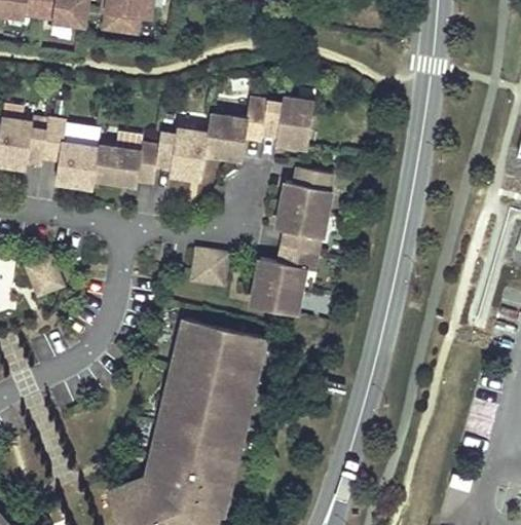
[(85,30),(89,0),(0,0),(0,16),(26,21),(27,20),(53,24),(53,25),(85,30)]
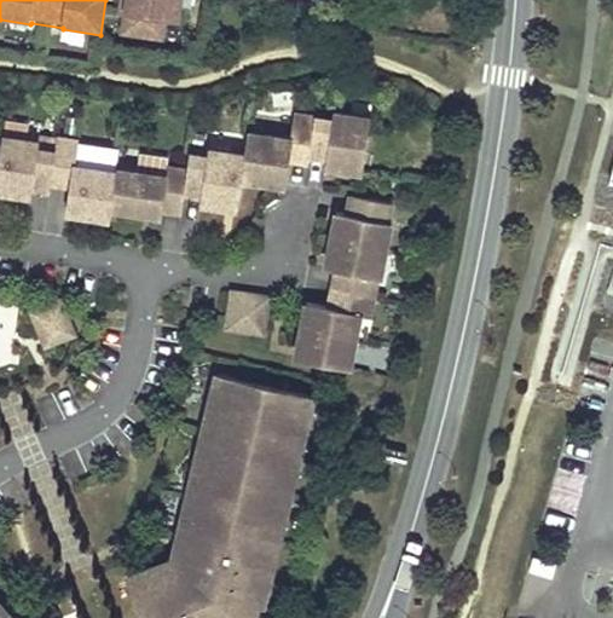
[(129,0),(126,32),(163,38),(166,19),(179,22),(181,0),(129,0)]
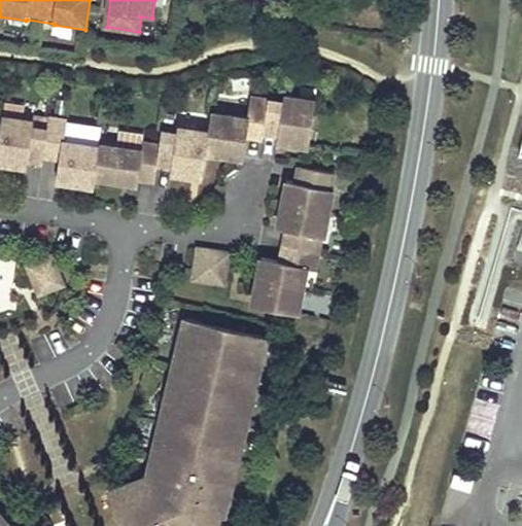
[(99,145),(99,147),(63,142),(66,120),(48,118),(46,130),(32,128),(33,121),(2,117),(1,125),(0,125),(0,164),(26,168),(27,161),(42,163),(43,158),(44,158),(44,151),(60,153),(56,181),(94,187),(95,178),(137,184),(138,179),(154,181),(157,165),(172,167),(171,174),(202,178),(205,153),(242,159),(246,131),(278,135),(277,142),(308,146),(314,101),(284,96),(283,102),(250,98),(247,118),(211,113),(208,132),(177,128),(176,134),(162,132),(160,146),(142,143),(141,150),(99,145)]
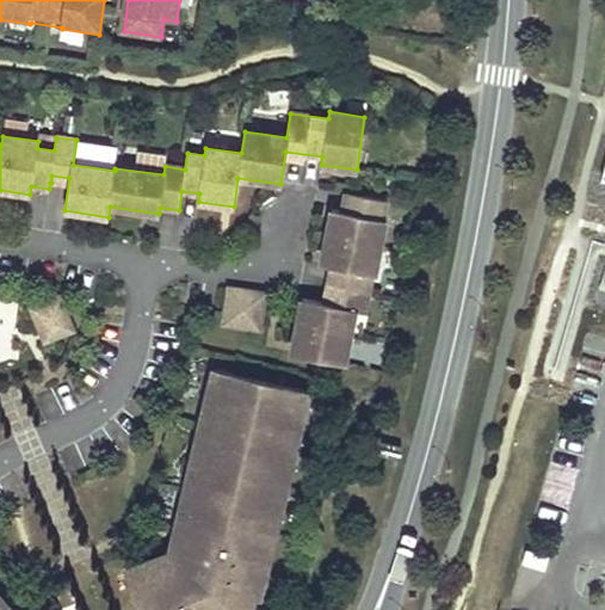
[(375,273),(386,220),(383,219),(387,201),(350,193),(345,211),(332,209),(322,264),(331,265),(335,266),(332,284),(332,287),(328,303),(323,303),(303,299),(292,353),(346,364),(356,310),(365,312),(372,273),(375,273)]
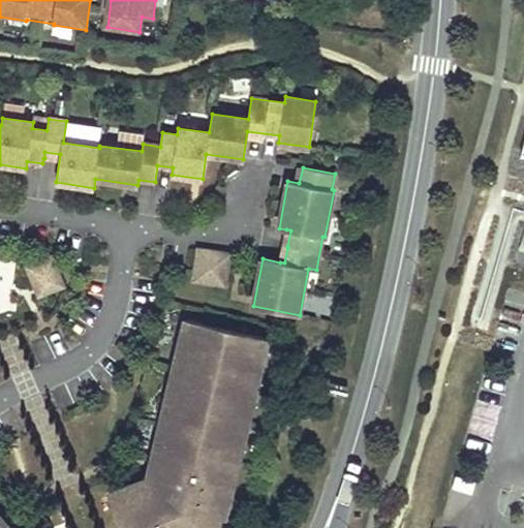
[(290,230),(286,229),(280,262),(284,262),(287,248),(287,246),(290,230)]
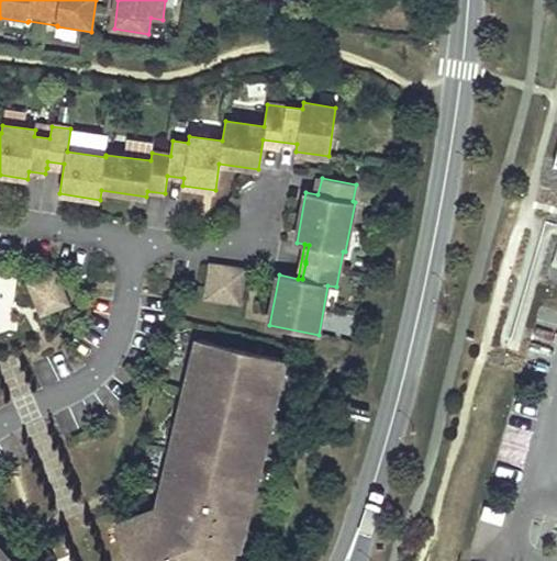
[(240,303),(244,270),(211,266),(207,299),(240,303)]
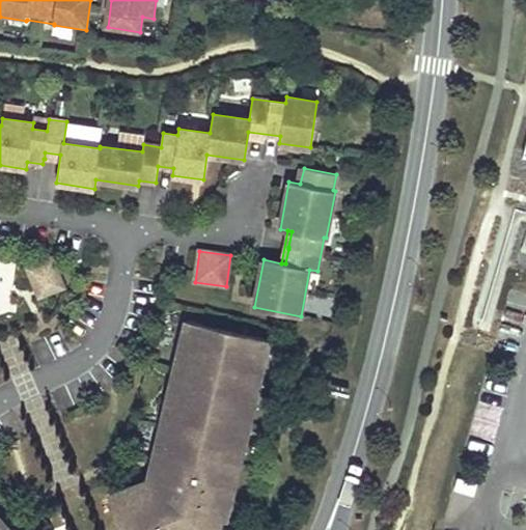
[(63,287),(52,258),(28,269),(37,291),(43,289),(45,295),(63,287)]
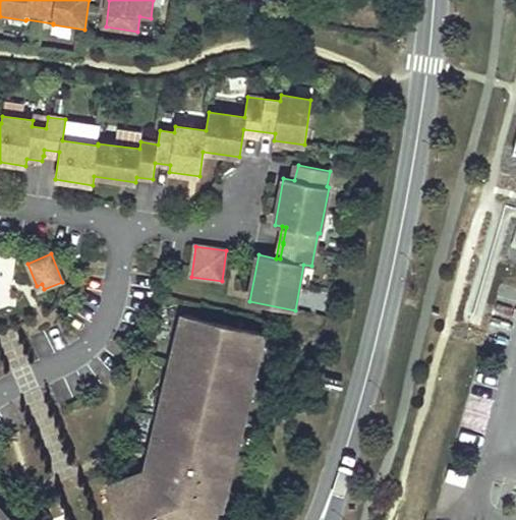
[(194,319),(194,318),(183,314),(181,327),(182,327),(192,329),(194,319)]
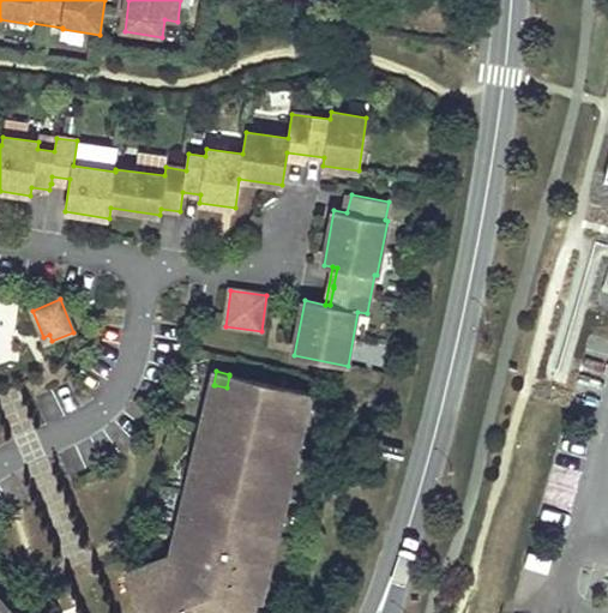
[(274,540),(281,509),(275,508),(277,497),(283,498),(295,449),(289,448),(292,437),(298,438),(305,406),(293,403),(296,391),(229,376),(227,388),(215,385),(203,434),(209,436),(206,448),(200,446),(190,494),(196,496),(192,508),(186,505),(179,538),(185,539),(181,554),(142,571),(146,582),(134,587),(144,612),(250,612),(258,581),(264,582),(271,551),(265,550),(268,539),(274,540)]
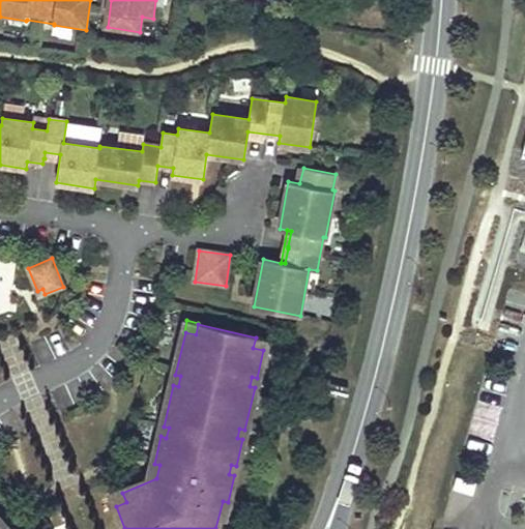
[(267,339),(256,336),(256,338),(253,348),(263,350),(264,351),(267,339)]
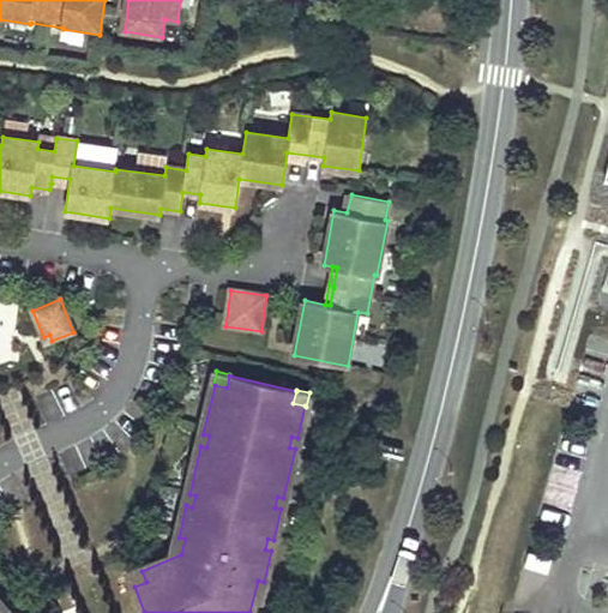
[(140,570),(127,575),(133,588),(134,587),(146,582),(142,571),(140,570)]
